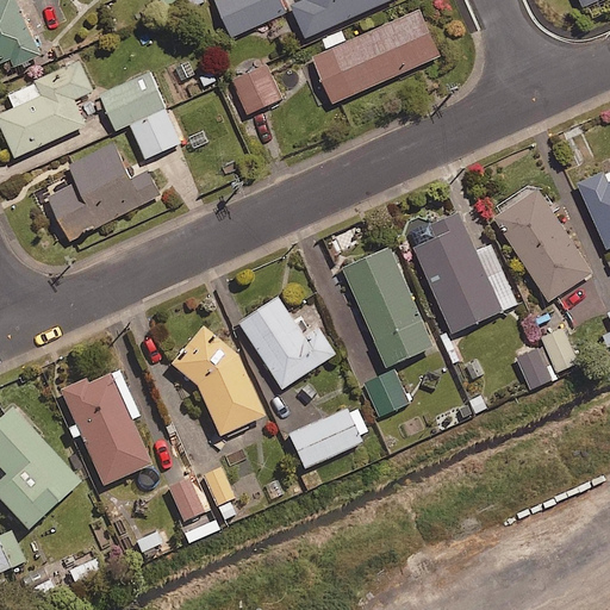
[(39,55),(13,0),(0,0),(0,62),(8,58),(12,67),(39,55)]
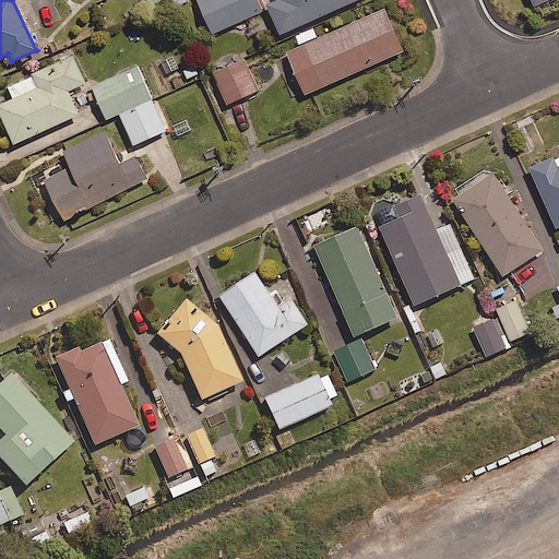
[(263,11),(258,0),(200,0),(215,33),(263,11)]
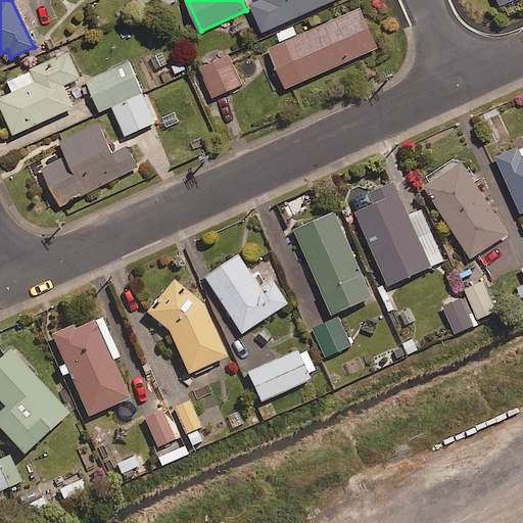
[(253,0),(247,3),(259,32),(331,0),(253,0)]
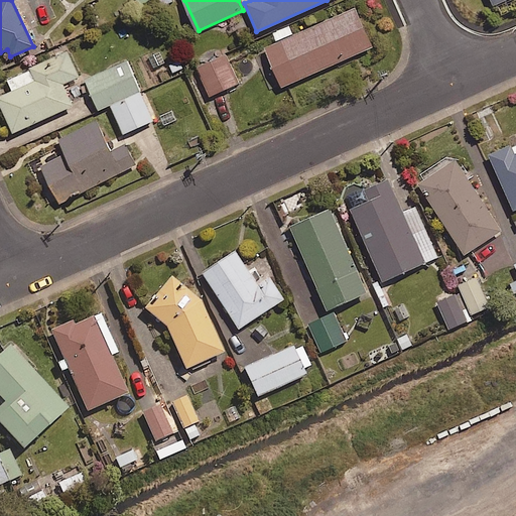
[(371,46),(354,7),(262,47),(280,87),(371,46)]
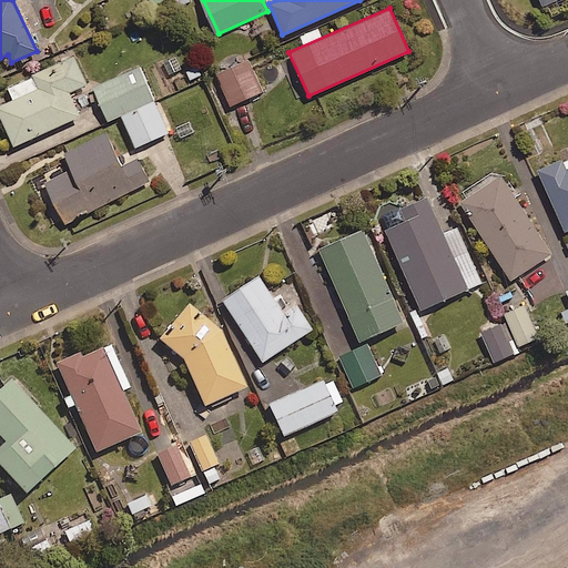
[(85,83),(72,56),(30,74),(37,88),(0,103),(0,120),(12,146),(78,117),(67,91),(85,83)]
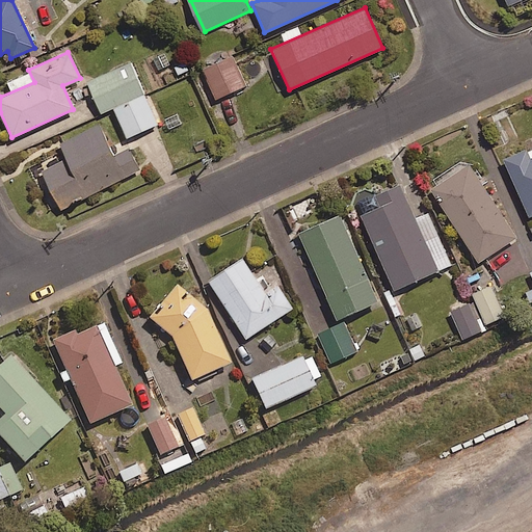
[(246,87),(236,58),(206,69),(216,99),(246,87)]
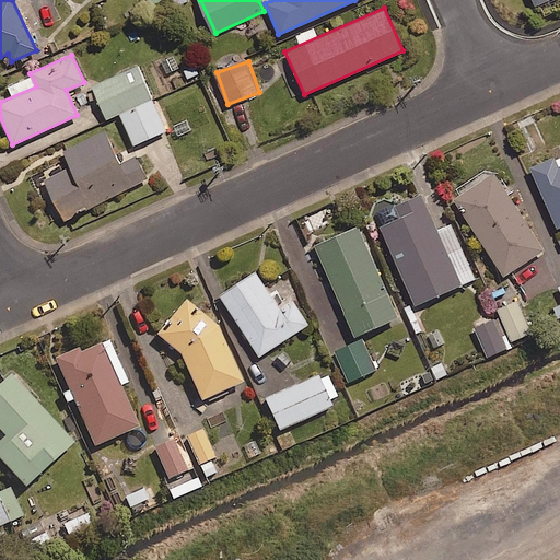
[(121,113),(153,98),(138,65),(93,85),(108,119),(121,113)]
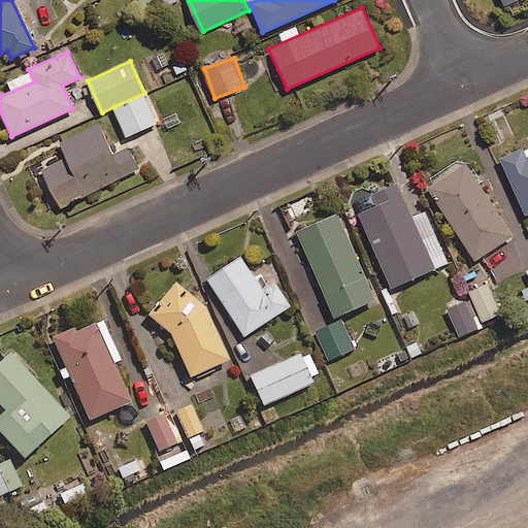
[(144,93),(114,106),(129,137),(159,123),(144,93)]
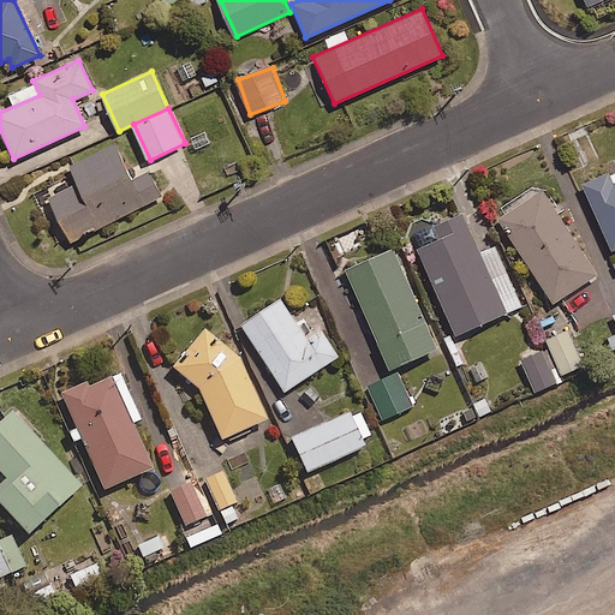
[(131,179),(113,143),(67,166),(77,183),(47,197),(70,243),(161,196),(148,171),(131,179)]
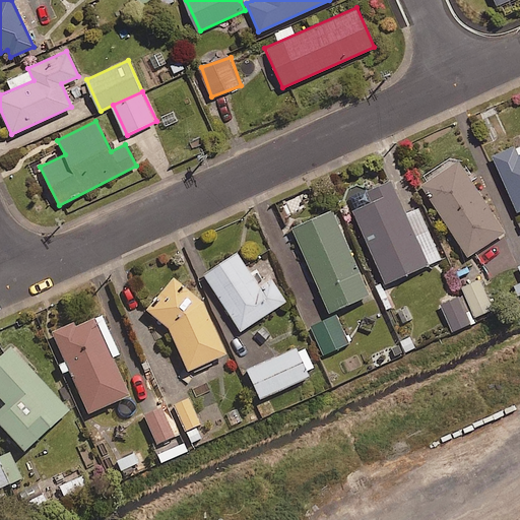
[(513,144),(491,155),(516,212),(519,209),(519,153),(518,155),(513,144)]
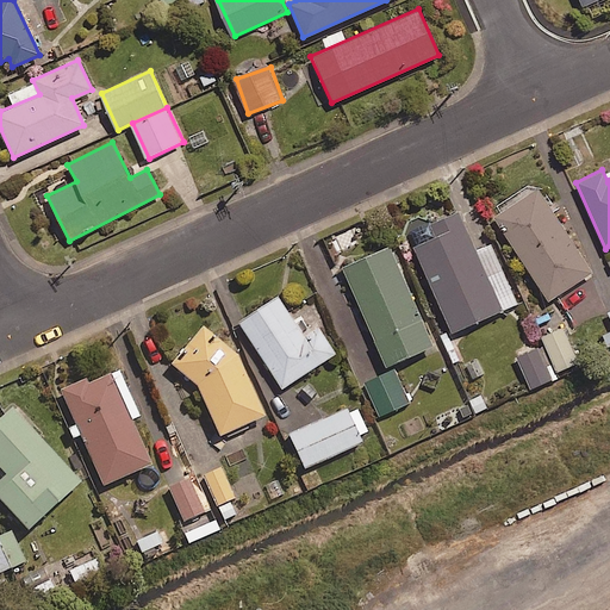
[(592,272),(537,187),(493,216),(548,300),(592,272)]
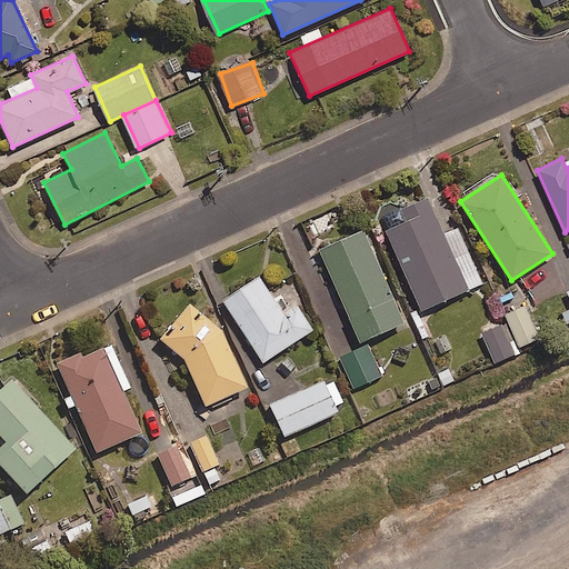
[(468,289),(427,198),(400,209),(405,220),(383,230),(420,310),(468,289)]
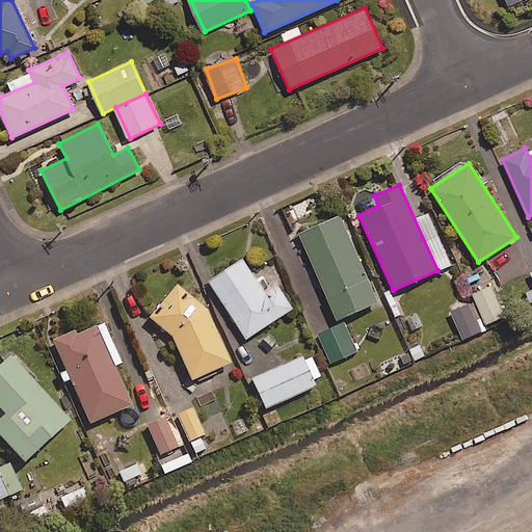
[(376,301),(339,215),(297,233),(336,319),(376,301)]
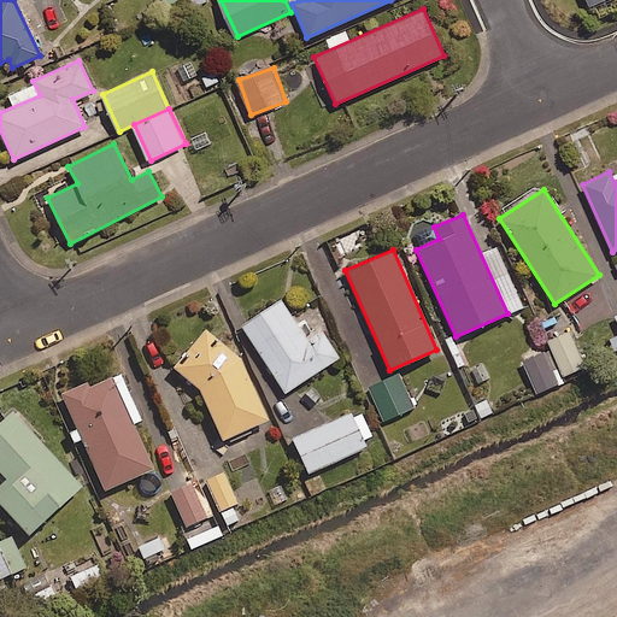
[(310,335),(283,294),(242,321),(287,388),(341,353),(324,327),(310,335)]
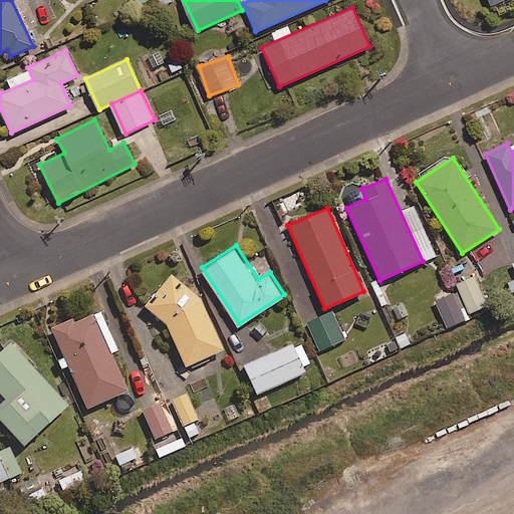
[(200,297),(170,272),(143,304),(165,322),(185,365),(223,347),(200,297)]
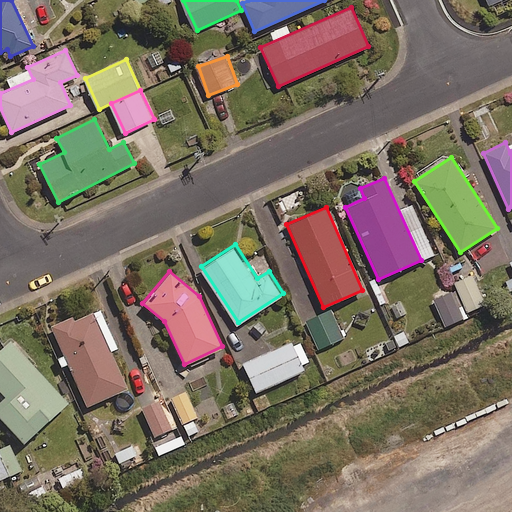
[(467,318),(457,292),(437,299),(447,326),(467,318)]
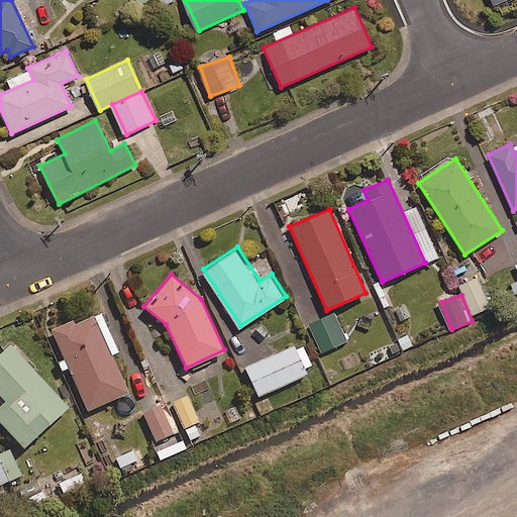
[(127,391),(92,314),(74,322),(72,318),(50,328),(87,409),(127,391)]
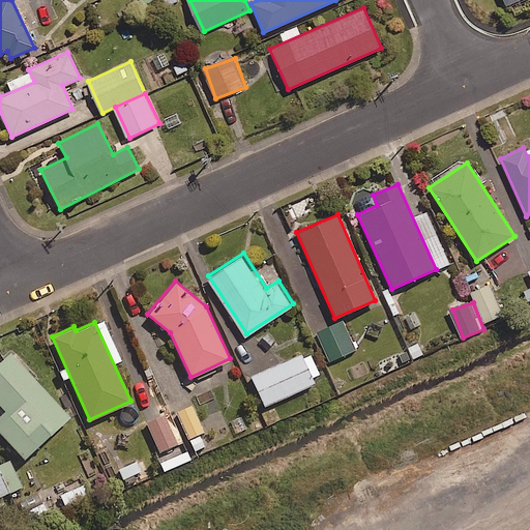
[(356,351),(345,322),(320,332),(331,361),(356,351)]
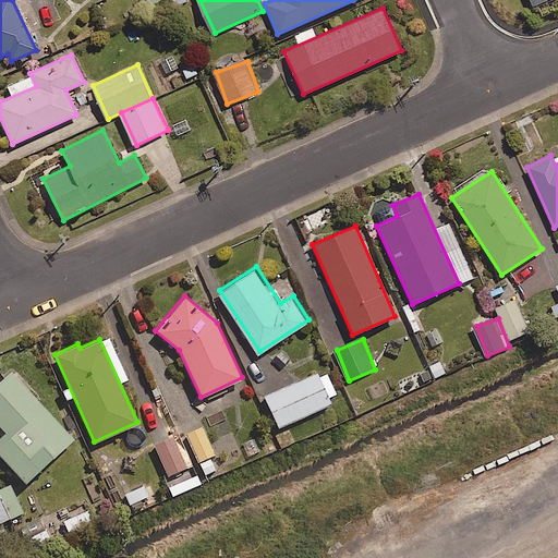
[(72,436),(10,371),(0,378),(0,453),(25,480),(72,436)]
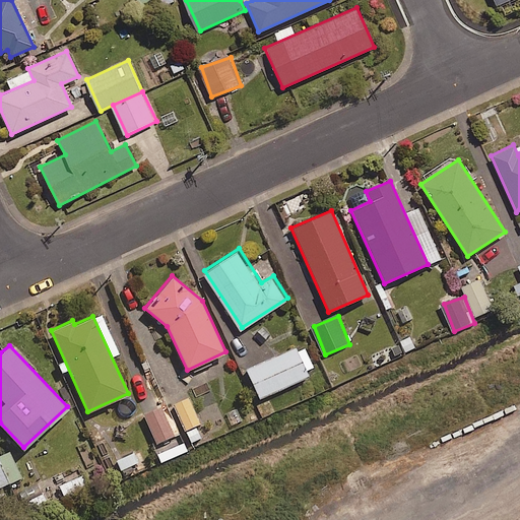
[(313,370),(303,346),(247,372),(259,400),(308,379),(305,373),(313,370)]
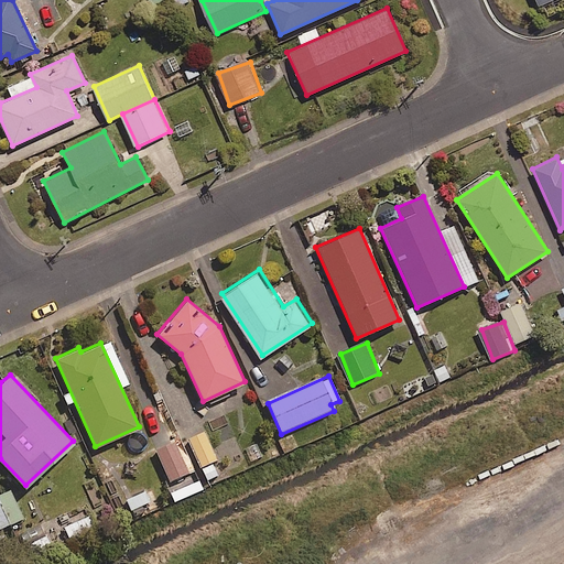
[(224,474),(205,434),(188,442),(206,481),(224,474)]
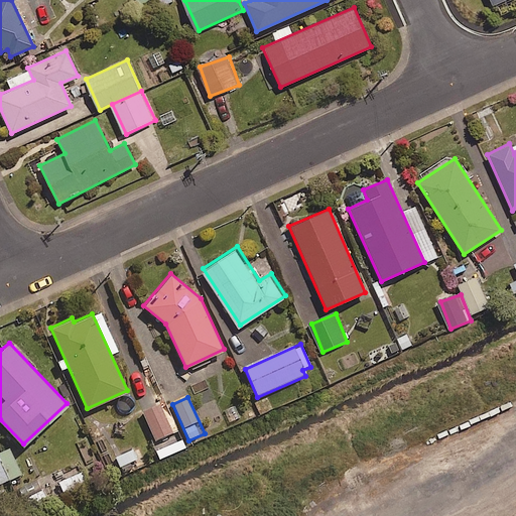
[(172,433),(160,406),(143,413),(156,441),(172,433)]
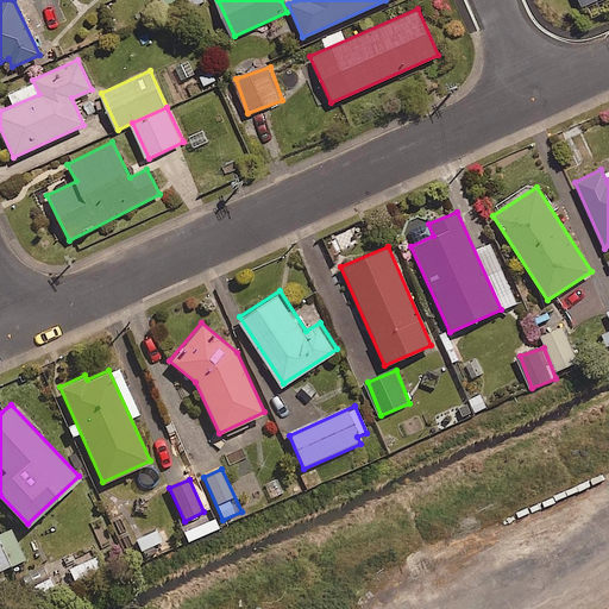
[(0,535),(0,572),(25,562),(11,531),(0,535)]
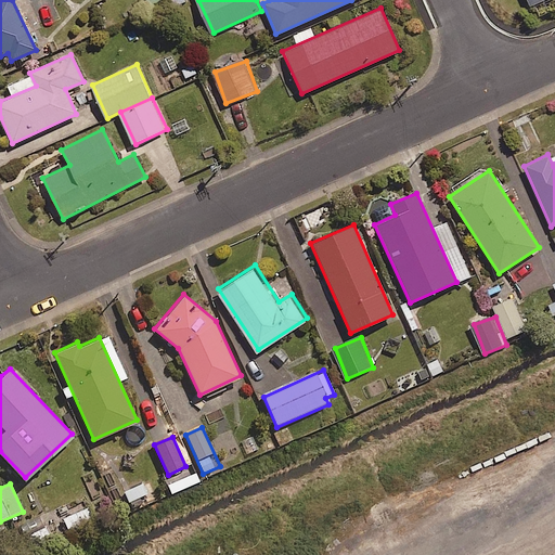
[(156,501),(147,483),(125,494),(132,512),(156,501)]
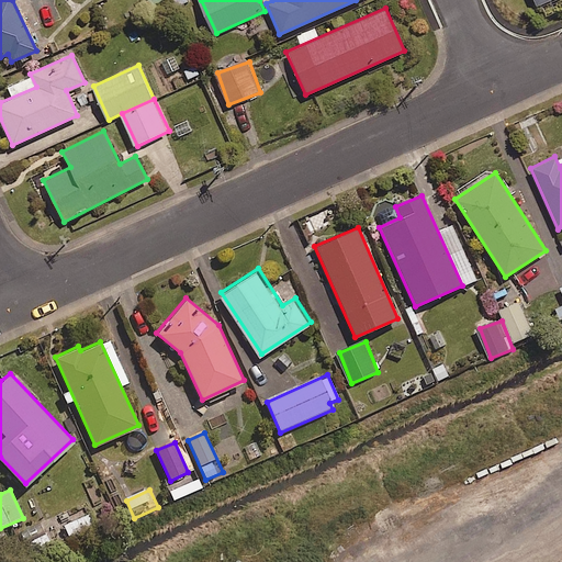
[(92,535),(85,512),(72,516),(65,527),(69,542),(92,535)]
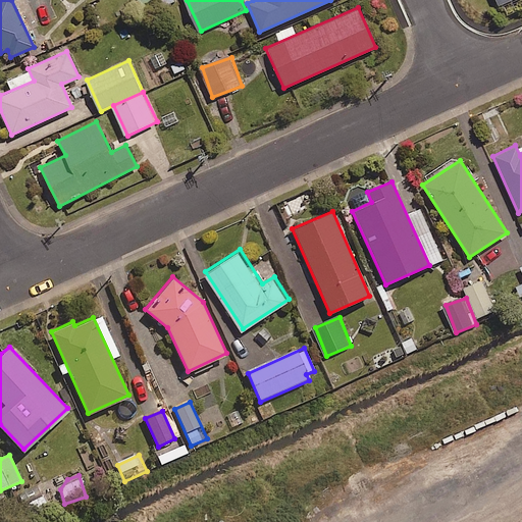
All buildings are outlined.
